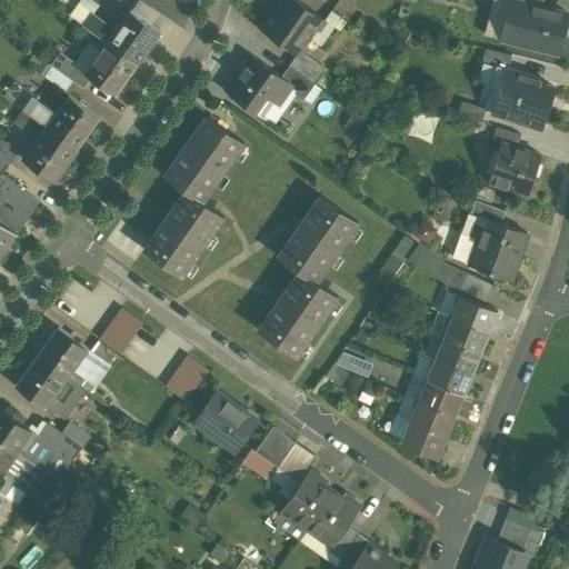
[(100,5),(93,0),(61,0),(58,6),(86,25),(93,13),(100,5)]
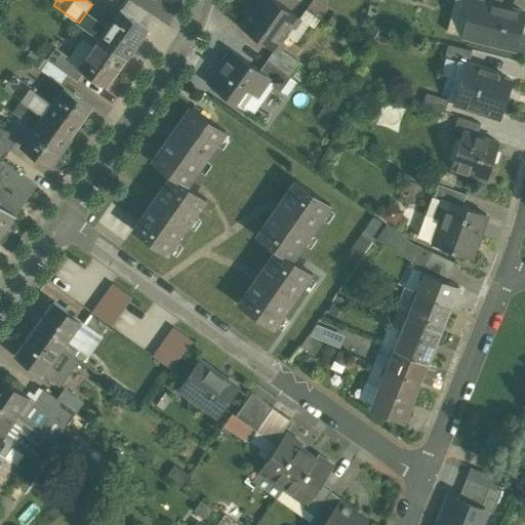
[(294,14),(273,0),(254,0),(237,26),(274,51),(275,50),(287,33),(284,31),(294,14)]
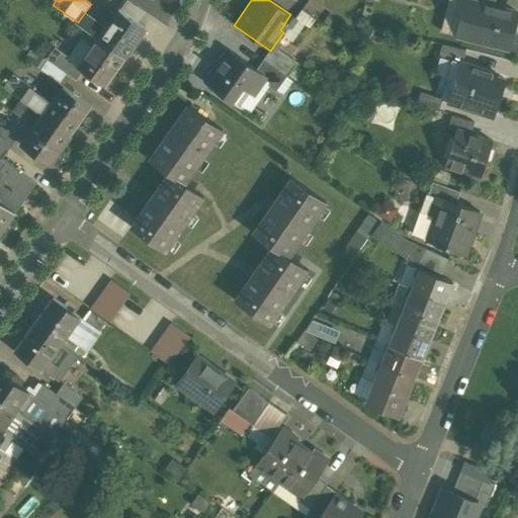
[(517,12),(492,7),(465,0),(465,2),(457,35),(509,49),(517,13),(517,12)]
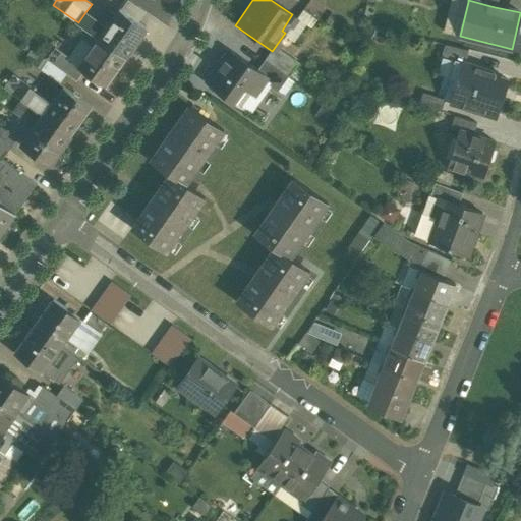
[(106,26),(99,38),(125,57),(146,29),(119,9),(106,26)]
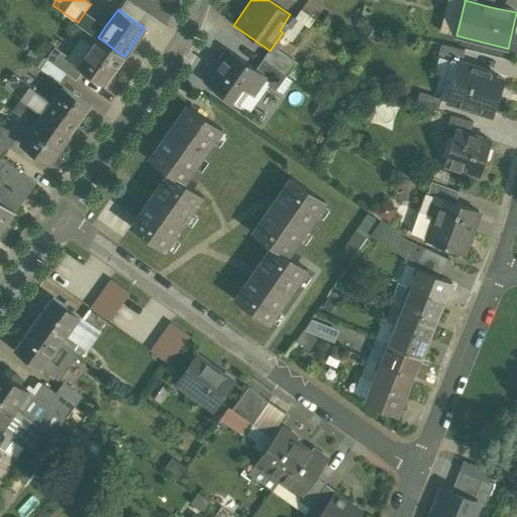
[(85,12),(78,22),(98,37),(105,26),(85,12)]
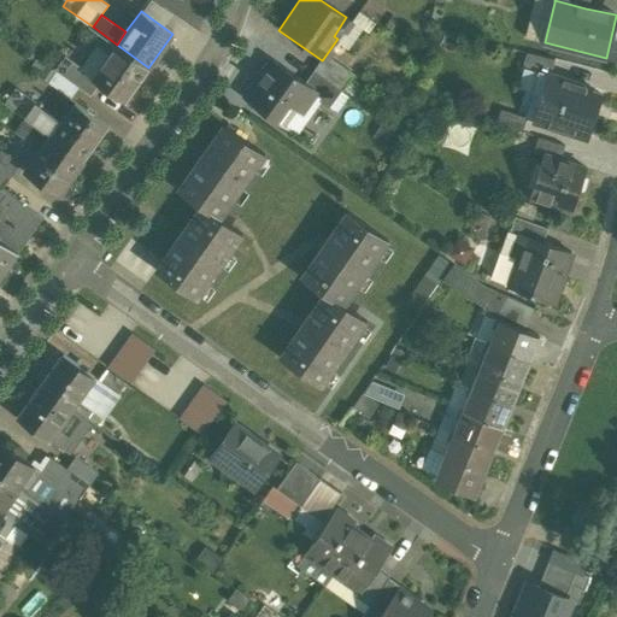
[(346,17),(334,36),(338,39),(346,43),(358,25),(346,17)]
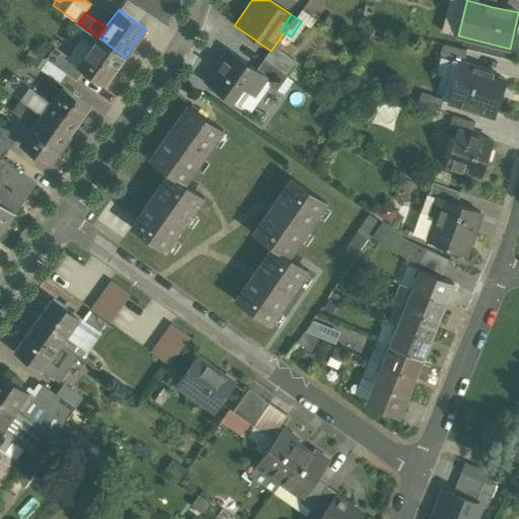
[(98,38),(78,22),(70,33),(90,48),(98,38)]
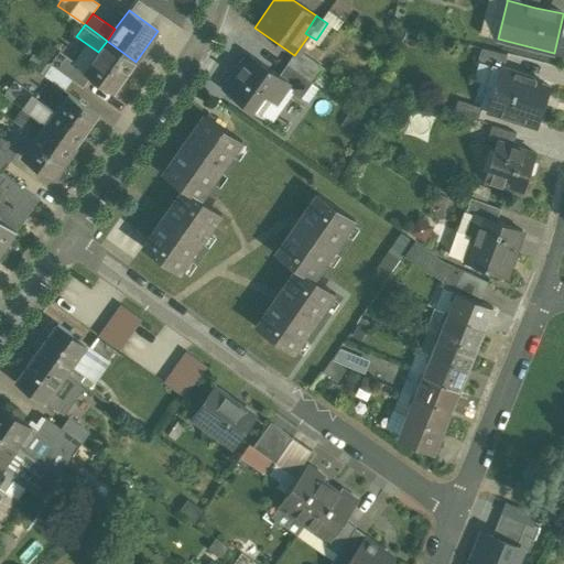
[(85,71),(84,73),(89,77),(114,94),(136,62),(107,41),(98,52),(85,71)]
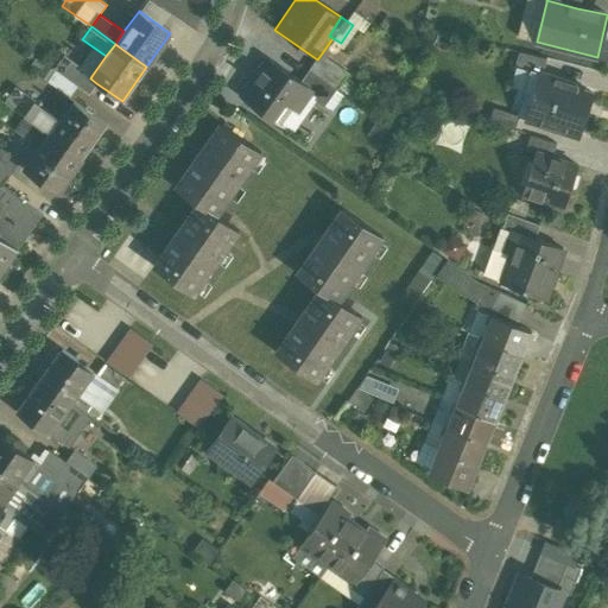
[(545,58),(520,51),(517,68),(531,71),(540,74),(540,73),(542,73),(545,58)]
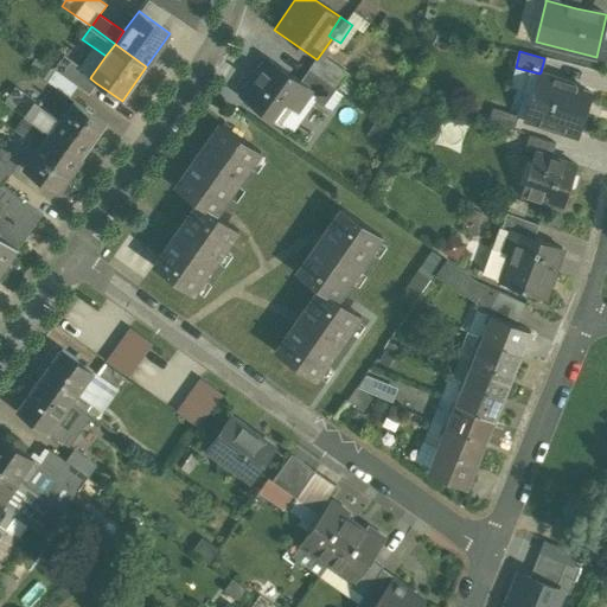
[(91,76),(64,56),(55,70),(77,87),(88,94),(96,83),(90,78),(91,76)]
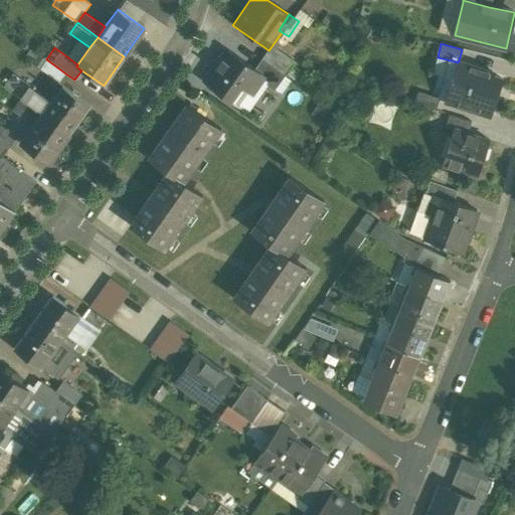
[(292,65),(270,49),(269,50),(262,61),(284,76),(292,65)]
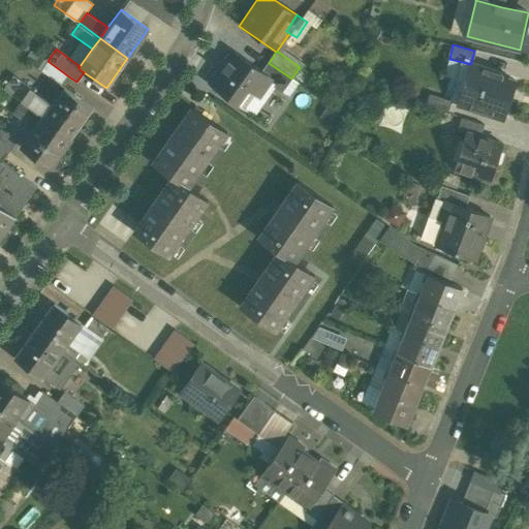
[(262,71),(237,53),(224,69),(220,66),(209,84),(244,109),(268,75),(268,74),(262,71)]
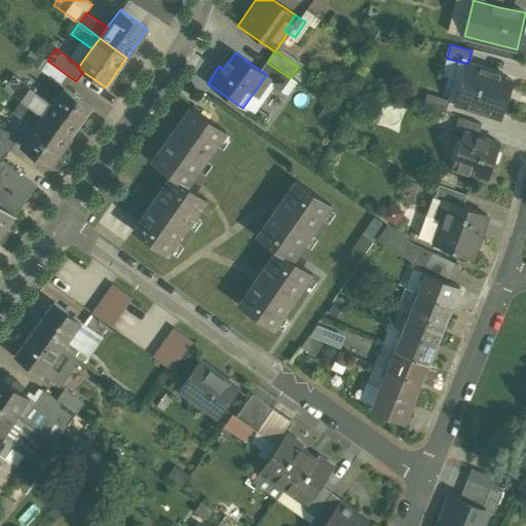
[(67,75),(47,61),(40,71),(60,84),(67,75)]
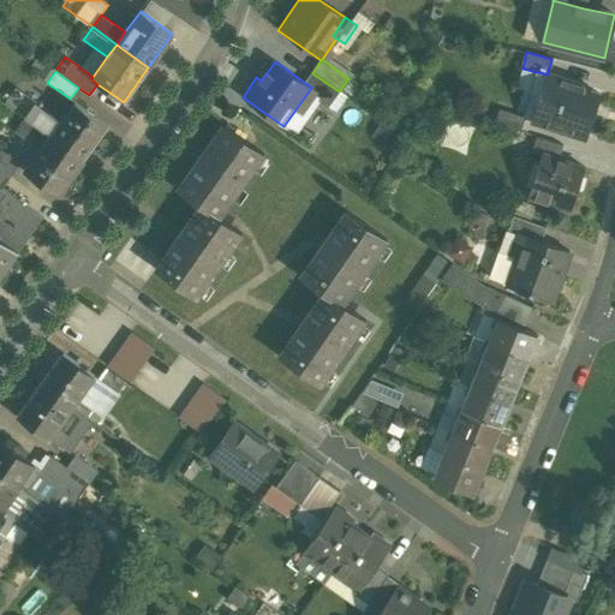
[(547,75),(537,72),(531,91),(541,94),(547,75)]
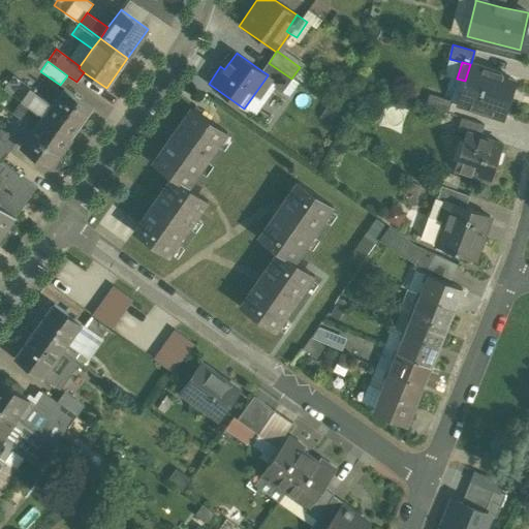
[(291,79),(269,63),(262,71),(268,74),(268,75),(285,88),(291,79)]
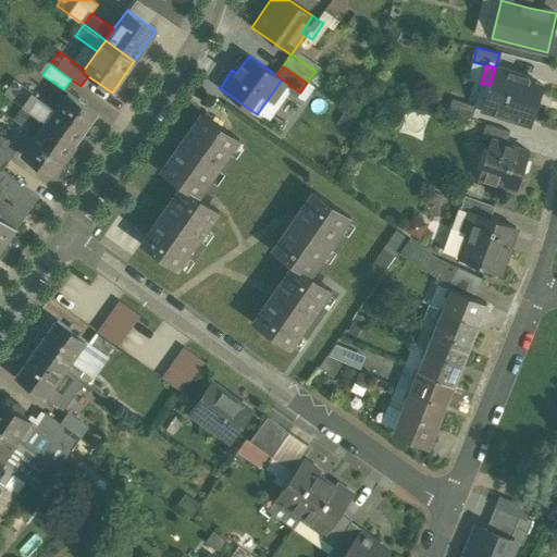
[(496,66),(495,66),(495,67),(490,85),(482,109),(531,125),(543,85),(533,82),(534,78),(496,66)]
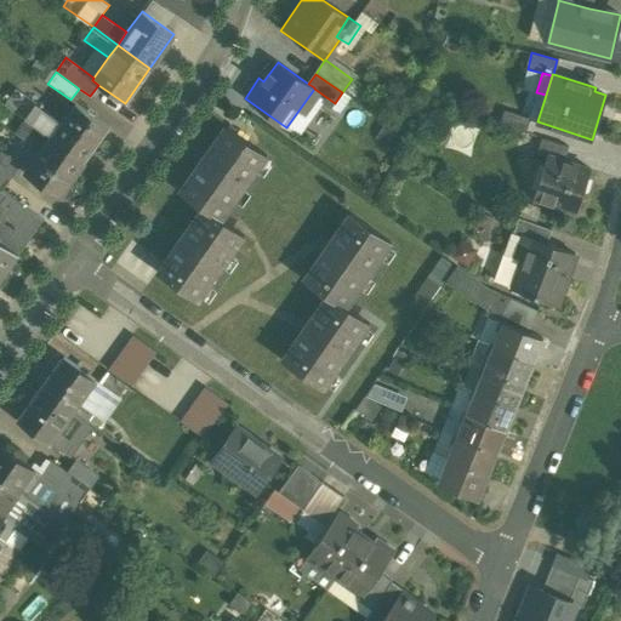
[(26,115),(38,98),(17,84),(5,102),(26,115)]
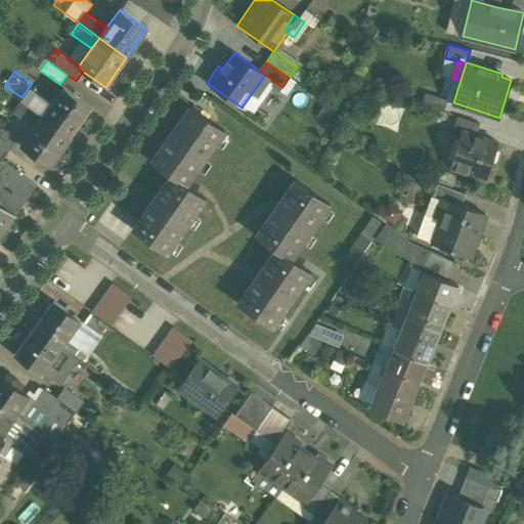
[(91,107),(63,87),(50,105),(43,117),(71,136),(91,107)]
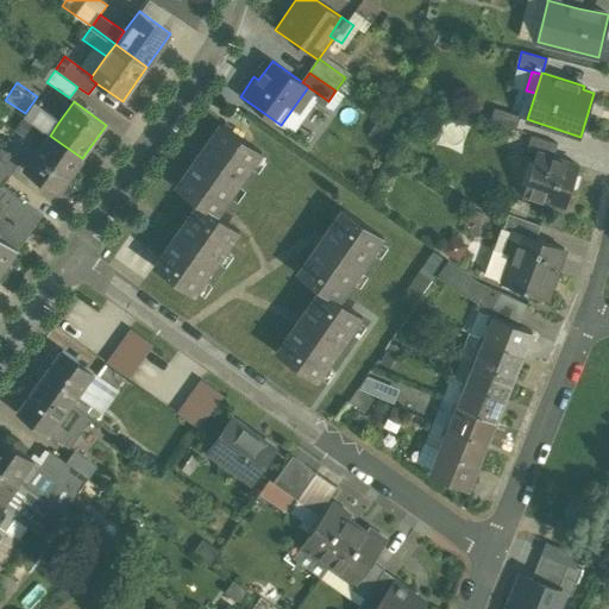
[(58,123),(35,106),(26,119),(50,136),(58,123)]
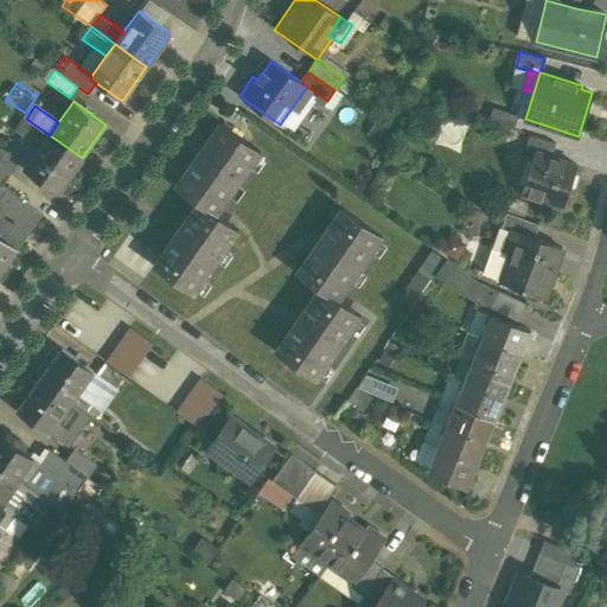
[(518,116),(493,108),(489,121),(515,129),(518,116)]
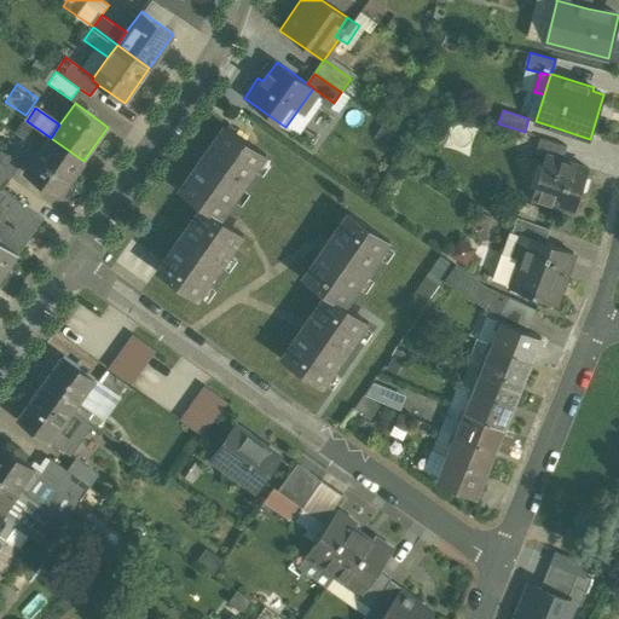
[(51,138),(27,121),(17,133),(41,151),(42,151),(51,138)]
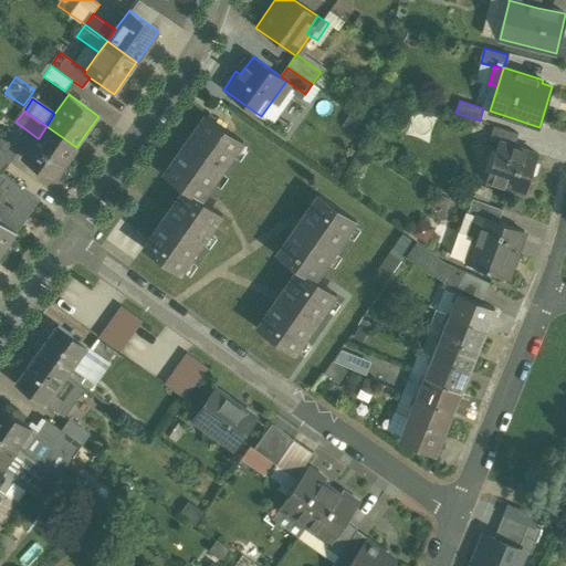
[(208,115),(165,174),(185,189),(186,188),(201,199),(202,199),(243,140),(208,115)]
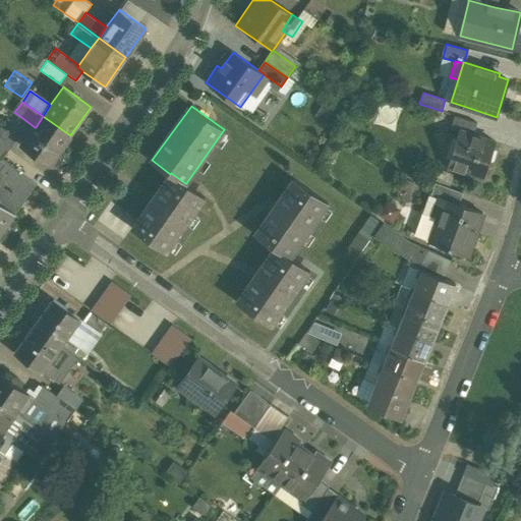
[(70,135),(43,116),(36,127),(35,127),(21,146),(50,166),(70,135)]
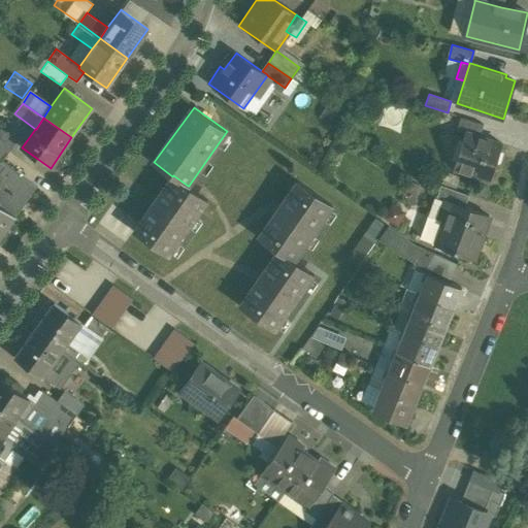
[(483,125),(462,118),(458,130),(466,133),(466,131),(480,135),(483,125)]
